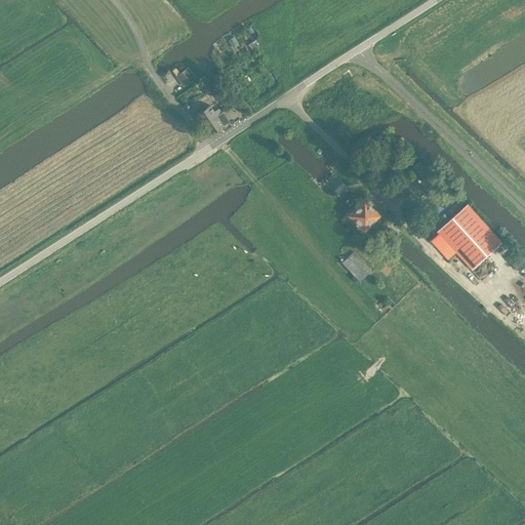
[(252,48),(260,46),(257,39),(250,41),(252,48)]
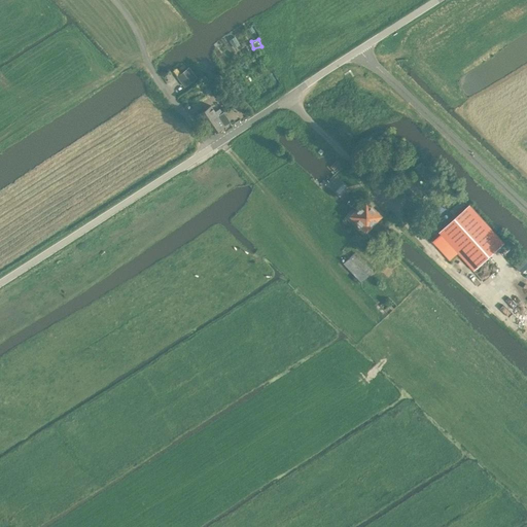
[(198,77),(189,67),(177,77),(184,88),(198,77)]
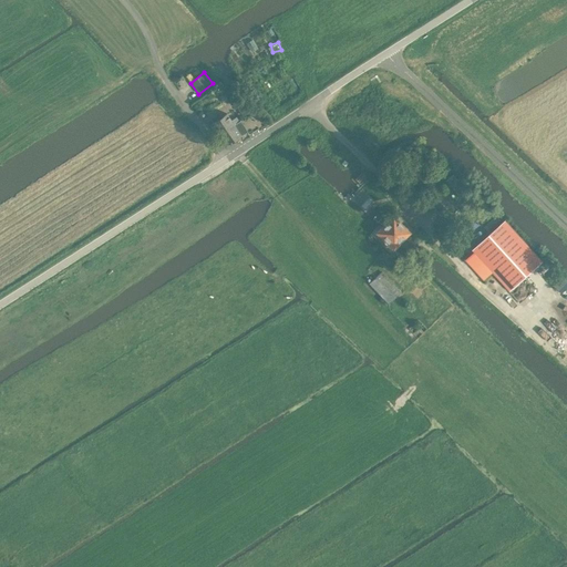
[(244,96),(235,102),(244,115),(253,110),(244,96)]
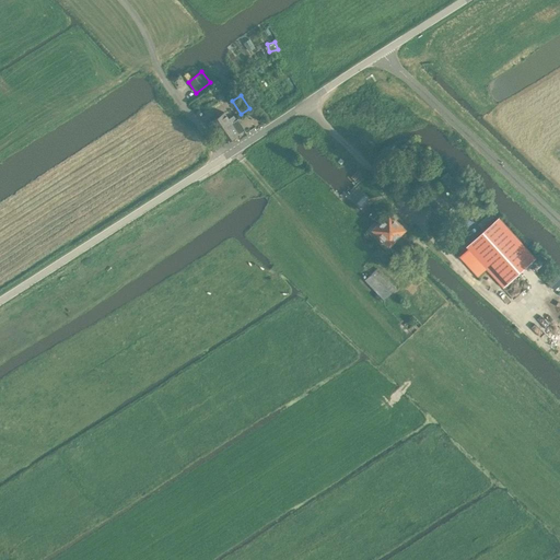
[(217,132),(231,124),(236,120),(233,116),(229,119),(224,113),(209,121),(217,132)]
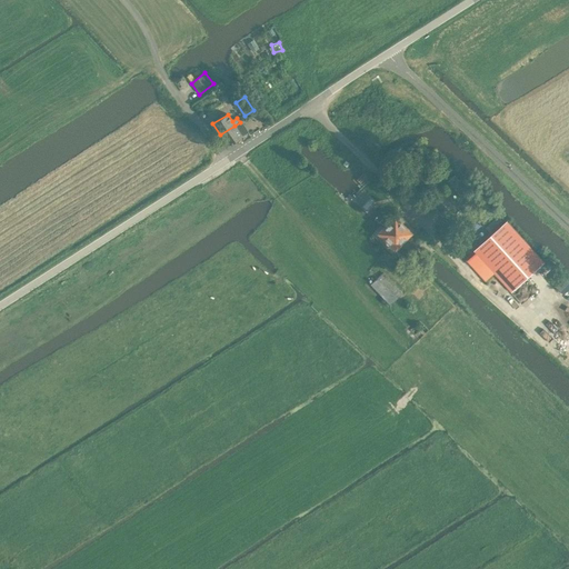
[(235,126),(220,135),(227,146),(247,132),(242,127),(238,130),(235,126)]
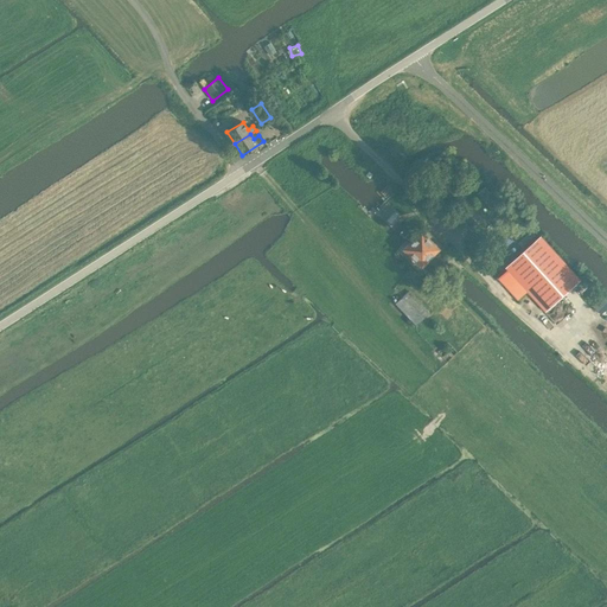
[(442,179),(457,195),(467,185),(453,170),(442,179)]
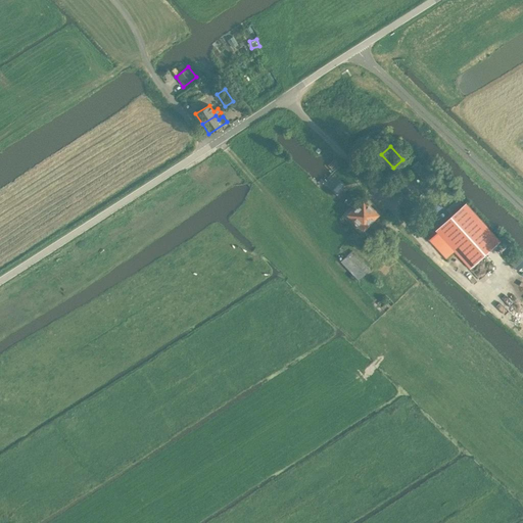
[(425,182),(430,177),(417,160),(412,165),(425,182)]
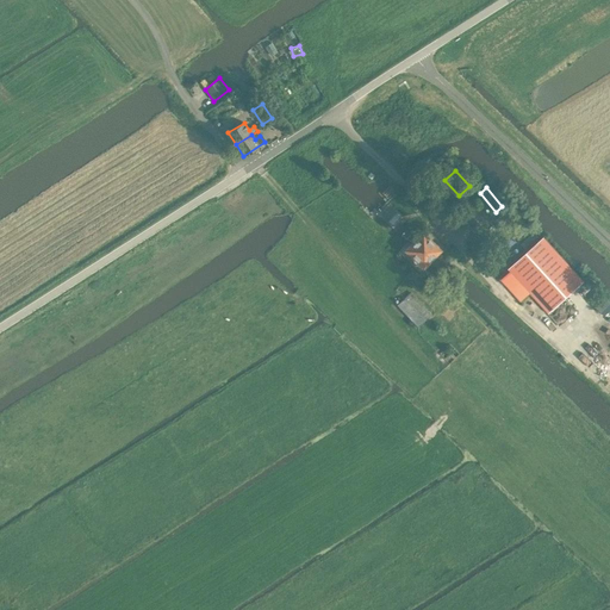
[(474,228),(487,218),(480,209),(467,217),(474,228)]
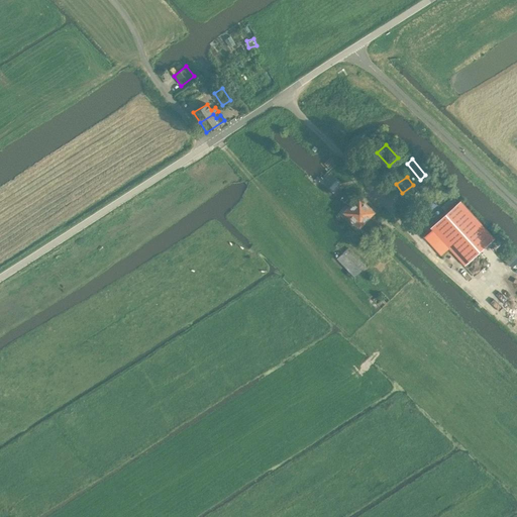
[(358,198),(345,212),(351,219),(351,221),(355,225),(357,224),(358,226),(373,212),(358,198)]
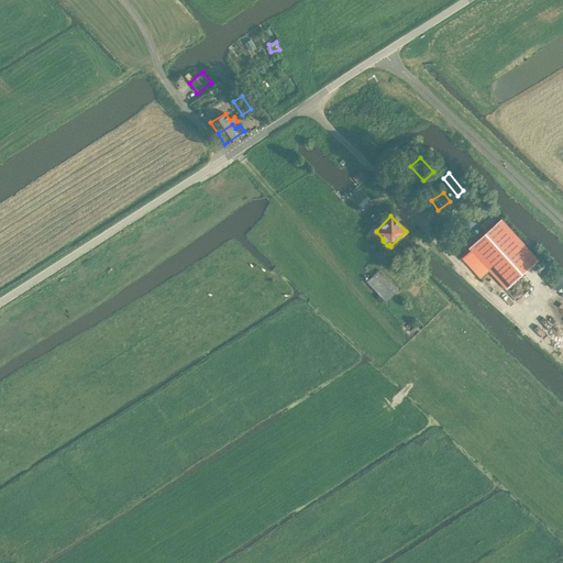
[(538,260),(500,219),(468,247),(506,289),(538,260)]
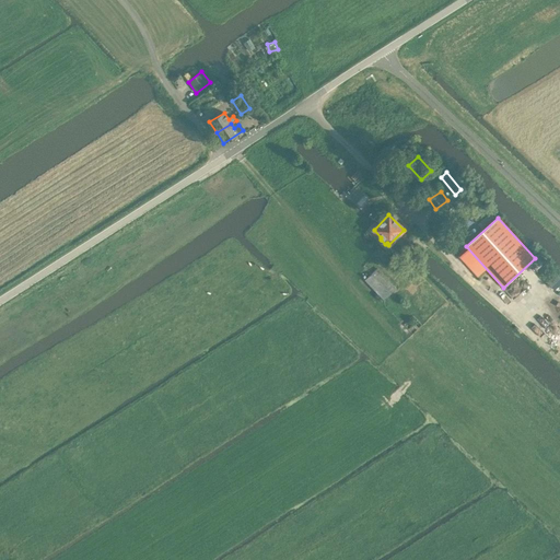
[(551,268),(541,277),(553,290),(559,286),(556,282),(559,278),(551,268)]
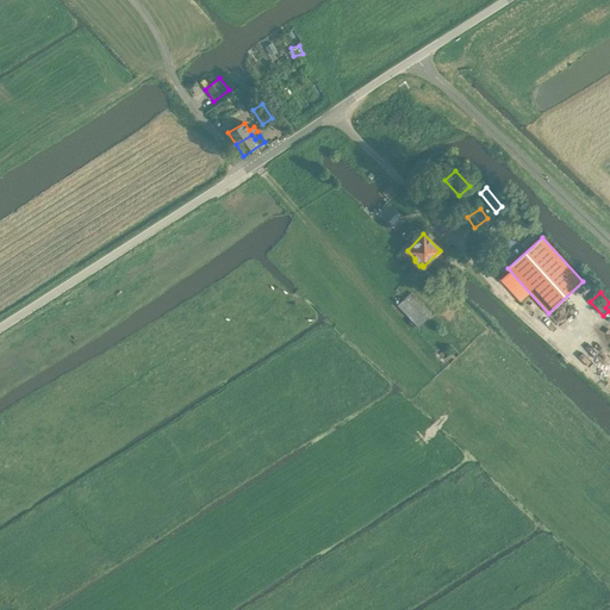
[(418,327),(431,315),(410,293),(397,305),(418,327)]
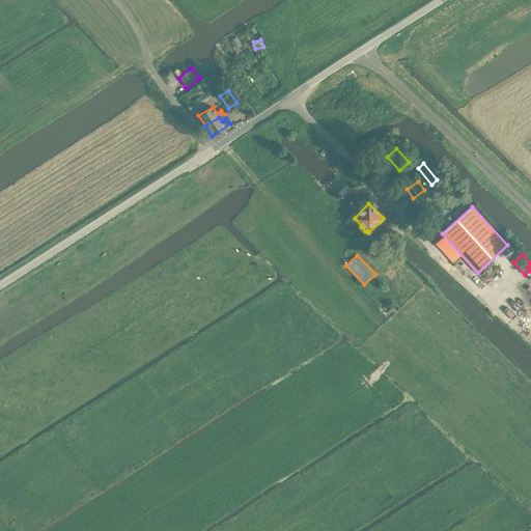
[(400,308),(391,300),(388,303),(396,311),(400,308)]
